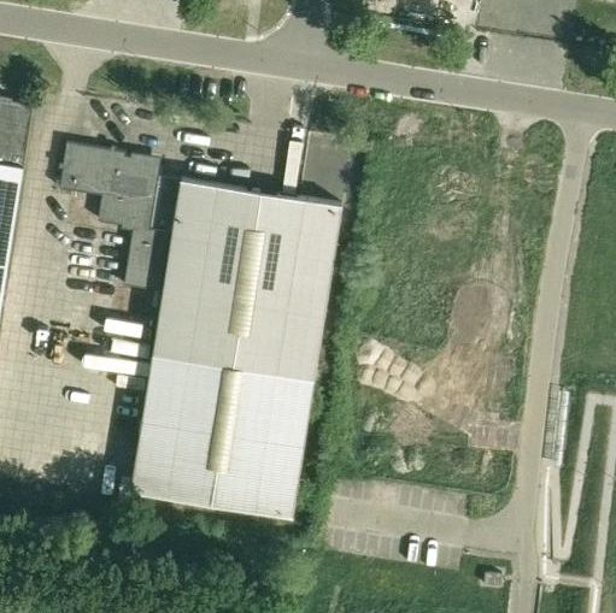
[(0,164),(23,168),(34,106),(10,102),(9,111),(0,108),(0,164)]
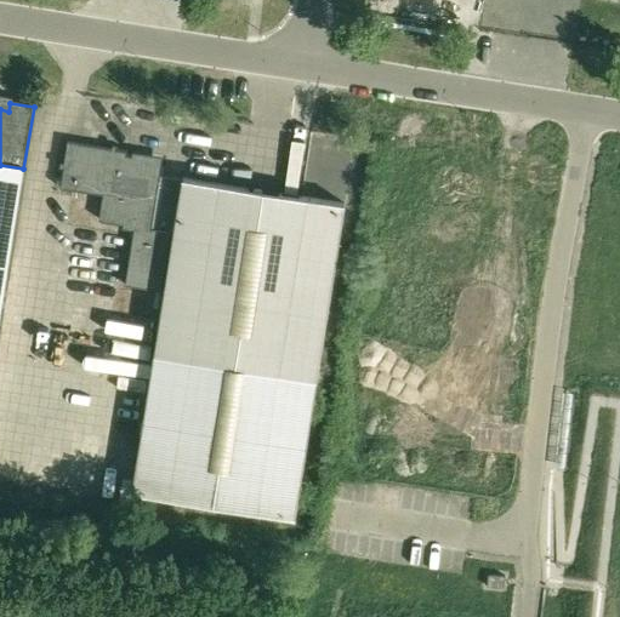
[(126,161),(126,159),(126,158),(66,149),(60,195),(106,203),(101,229),(134,233),(126,287),(160,292),(169,239),(175,239),(182,186),(143,181),(146,164),(126,161)]
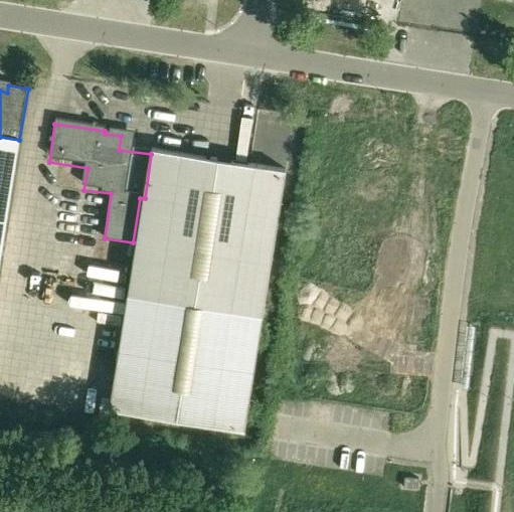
[(0,262),(19,140),(0,137),(0,262)]
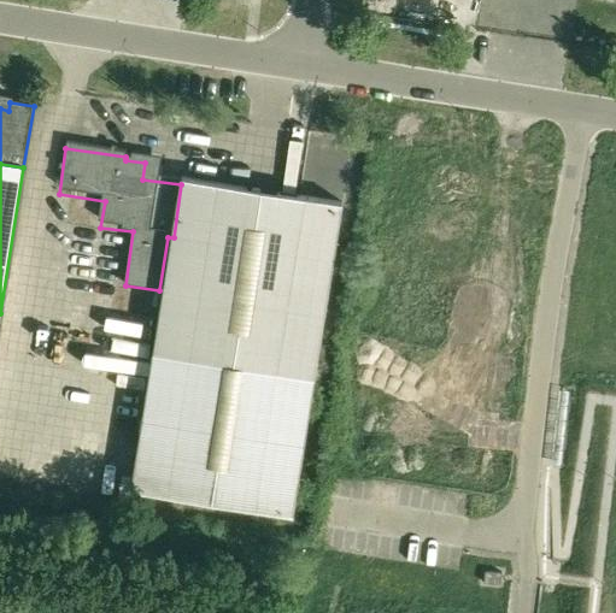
[(341,206),(181,183),(181,184),(174,237),(130,495),(289,523),(314,381),(341,206)]
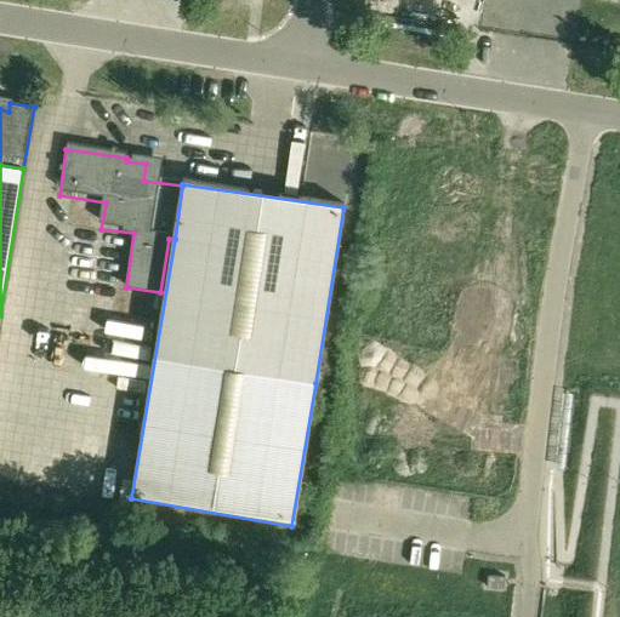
[(487,590),(502,592),(504,580),(488,578),(487,590)]
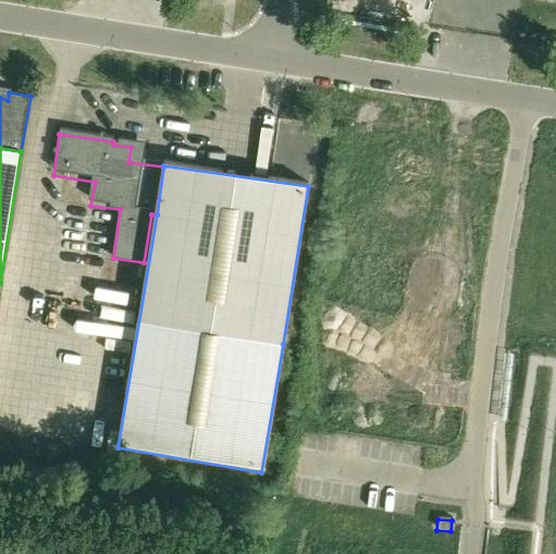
All buildings are outlined.
